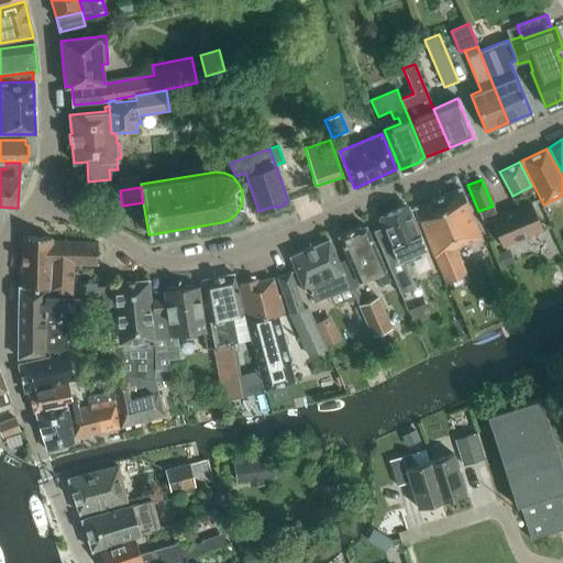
[(445,282),(464,274),(453,246),(479,235),(460,188),(414,208),(445,282)]
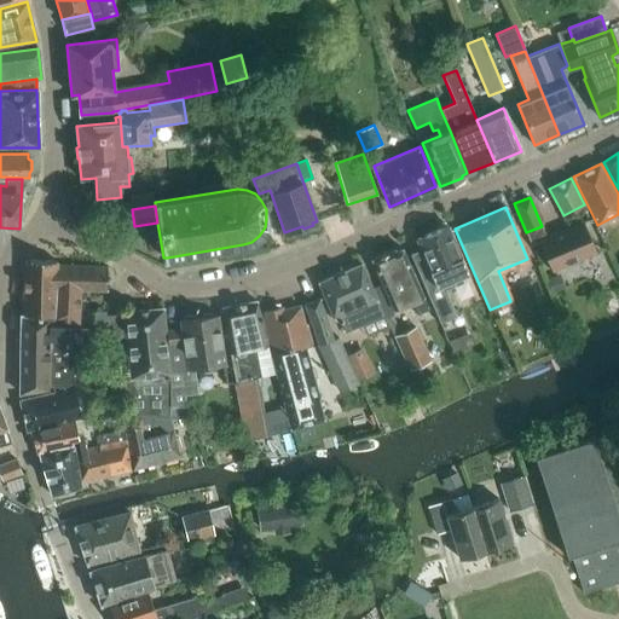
[(541,241),(553,268),(594,252),(580,220),(545,235),(542,226),(526,232),(531,244),(541,241)]
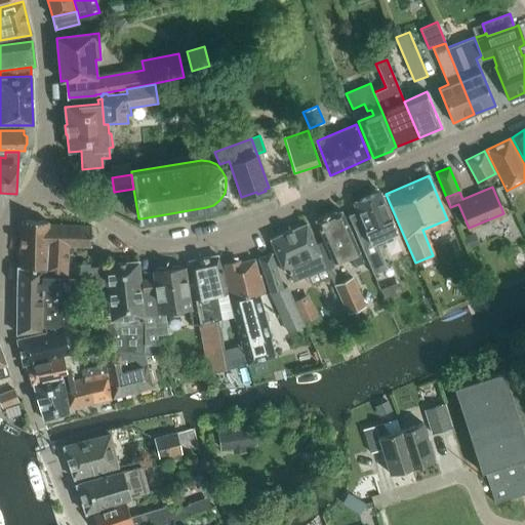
[(373,273),(387,267),(377,245),(385,243),(387,235),(397,231),(379,192),(354,203),(355,208),(347,211),(373,273)]
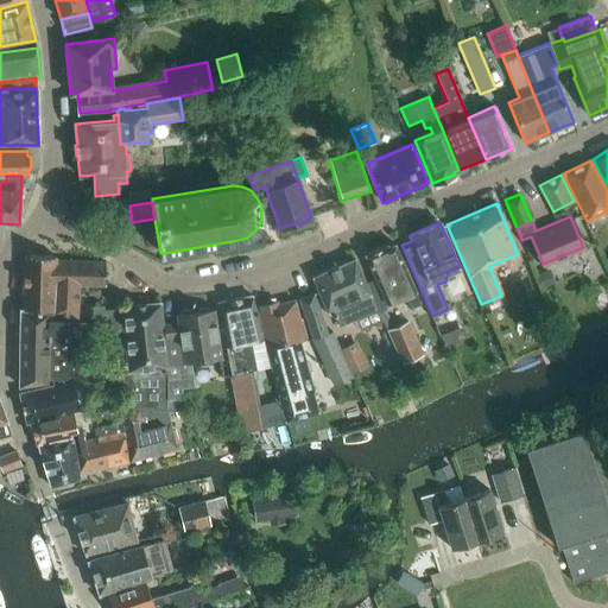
[(365,254),(375,278),(386,303),(403,297),(412,306),(420,303),(394,244),(388,247),(388,245),(365,254)]
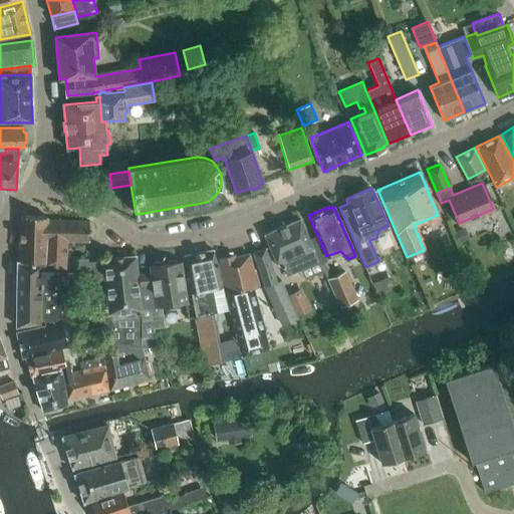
[(19,261),(40,265),(65,268),(65,267),(65,256),(66,242),(89,242),(89,222),(47,220),(47,217),(21,216),(19,261)]
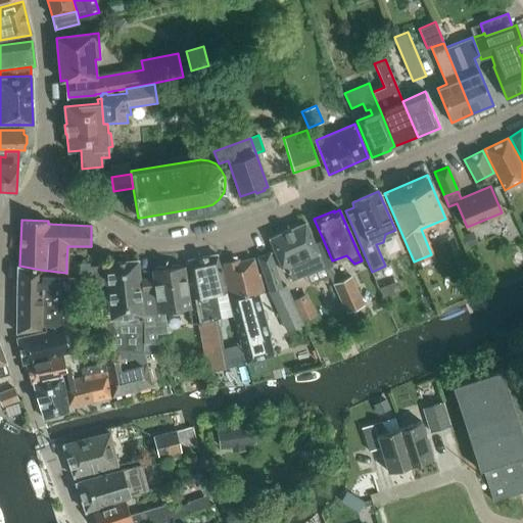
[(323,264),(314,243),(305,223),(269,238),(282,272),(287,271),(291,280),(306,274),(311,283),(328,276),(323,264)]
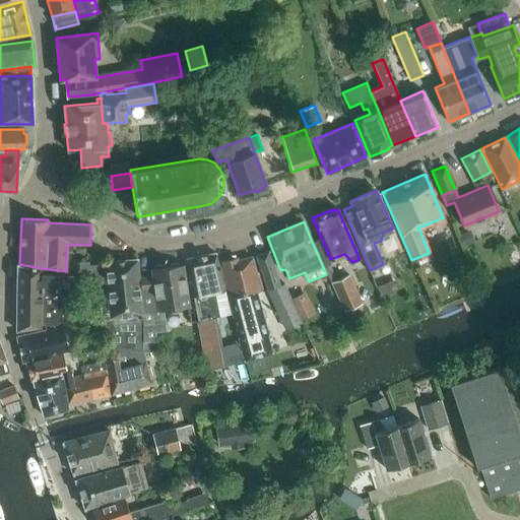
[(469,232),(460,236),(464,245),(473,241),(469,232)]
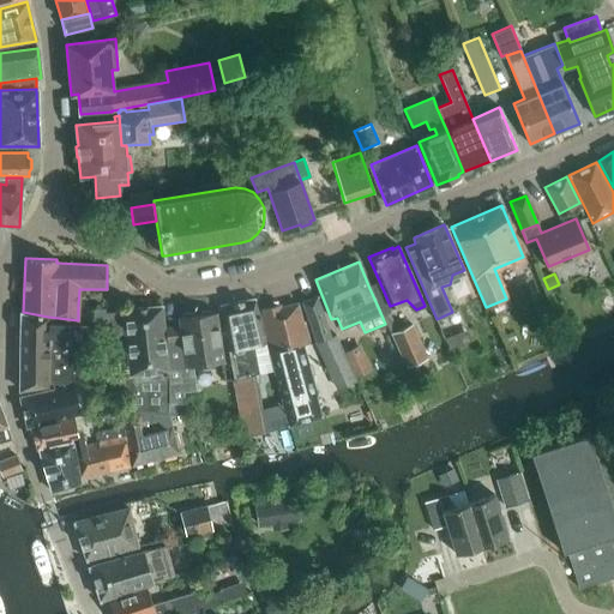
[(392,311),(390,306),(379,281),(368,286),(379,309),(385,324),(387,323),(392,333),(398,331),(390,313),(392,311)]
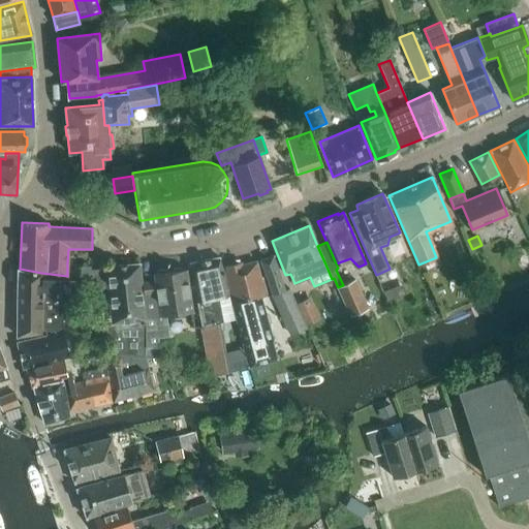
[(260,260),(273,293),(288,287),(289,287),(287,284),(283,285),(273,255),(260,260)]
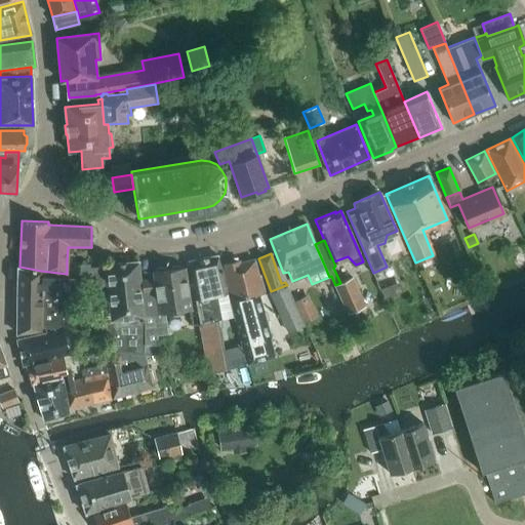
[(196,300),(200,323),(217,319),(212,295),(227,292),(217,255),(188,261),(196,300)]
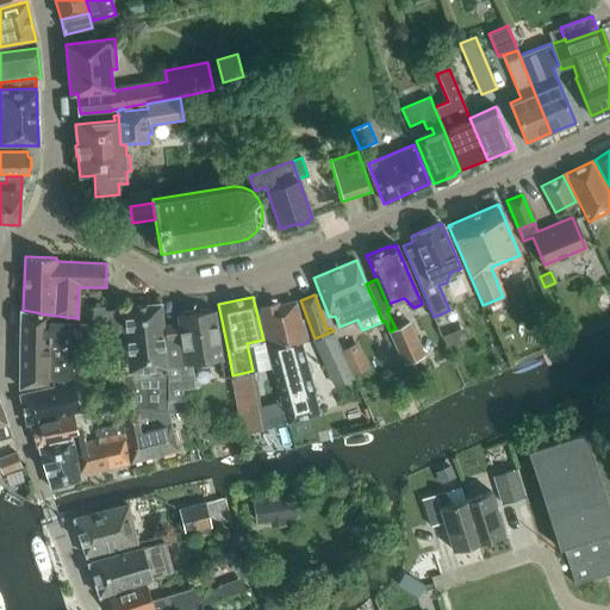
[(309,340),(303,318),(299,319),(296,302),(279,305),(278,303),(260,307),(261,310),(257,311),(267,349),(268,349),(287,422),(319,412),(313,392),(315,392),(300,342),(309,340)]
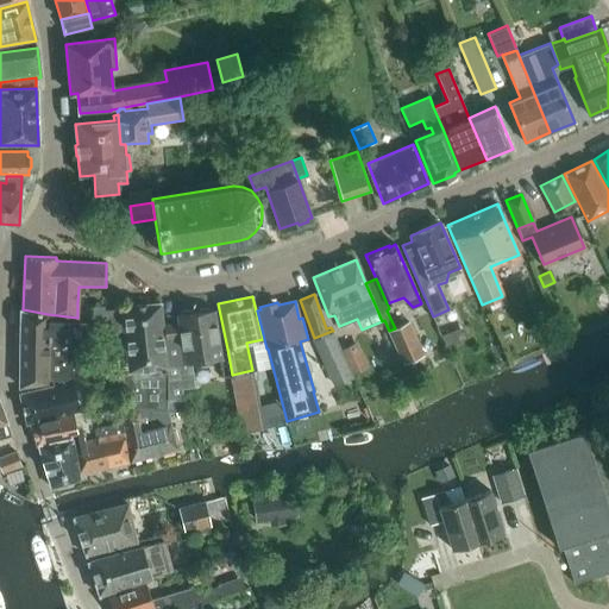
[(167,410),(167,400),(165,368),(168,368),(161,303),(121,307),(121,308),(105,311),(104,306),(94,307),(93,336),(124,331),(127,371),(120,372),(117,385),(118,389),(121,412),(167,410)]
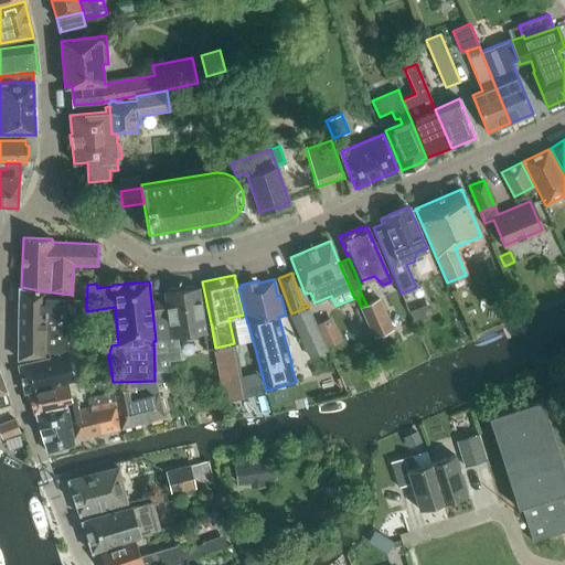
[(19,287),(18,359),(43,355),(44,351),(59,351),(73,347),(73,341),(76,341),(77,318),(81,318),(85,300),(63,299),(63,298),(44,296),(44,291),(21,287),(19,287)]
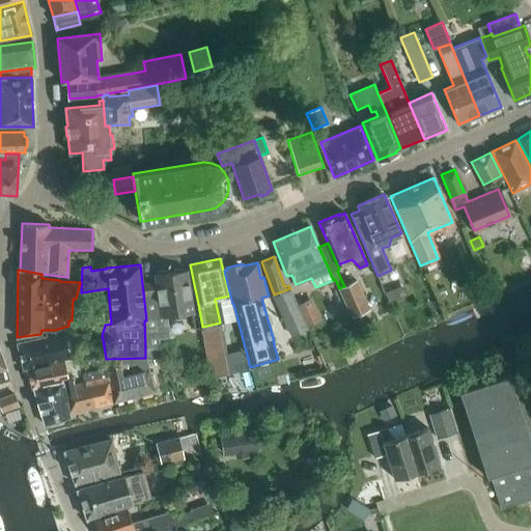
[(145,348),(155,348),(160,348),(159,338),(170,337),(167,317),(180,316),(193,314),(186,270),(155,274),(156,282),(143,284),(147,318),(147,322),(145,323),(145,348)]
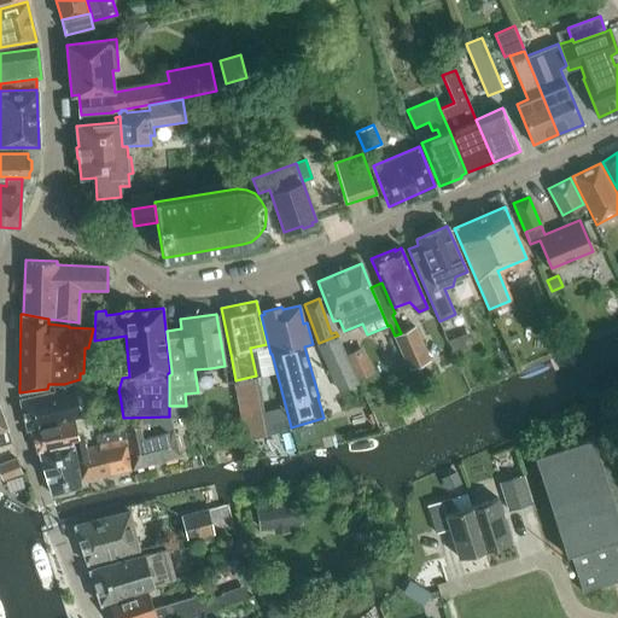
[(401,333),(395,336),(392,337),(406,366),(425,359),(413,328),(401,333)]
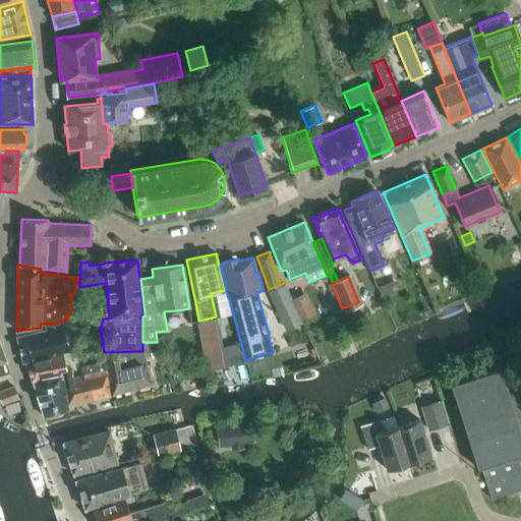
[(269,289),(278,312),(294,305),(284,283),(269,289)]
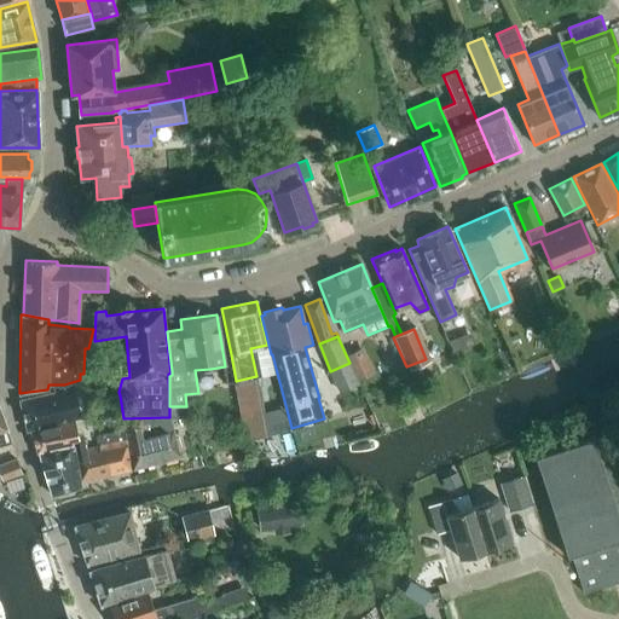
[(359,352),(350,357),(357,372),(368,369),(359,352)]
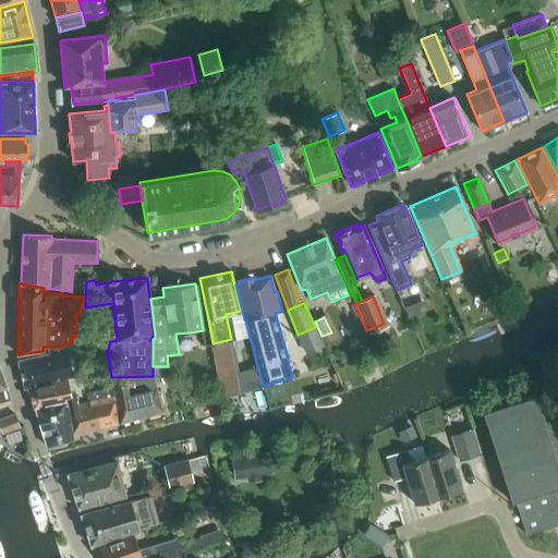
[(231,339),(213,343),(211,343),(221,395),(242,391),(231,339)]
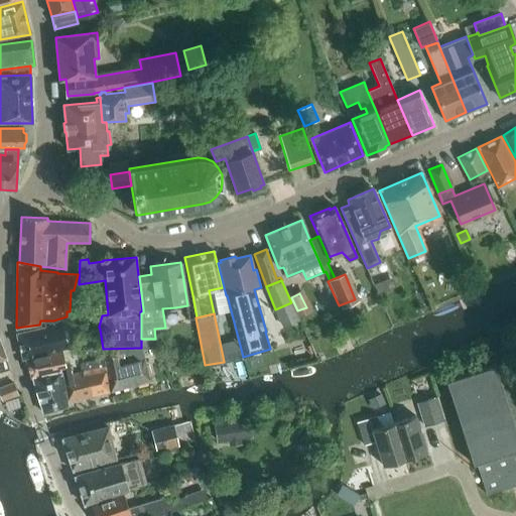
[(28,358),(62,349),(67,348),(59,321),(46,325),(45,327),(17,334),(22,359),(28,358)]
